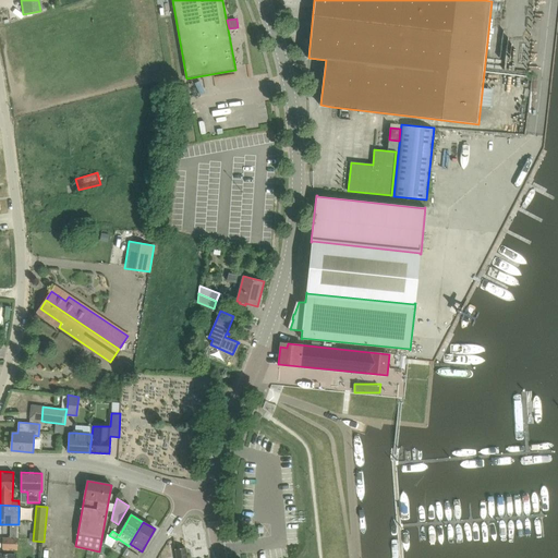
[(2,552),(17,552),(17,537),(2,537),(2,552)]
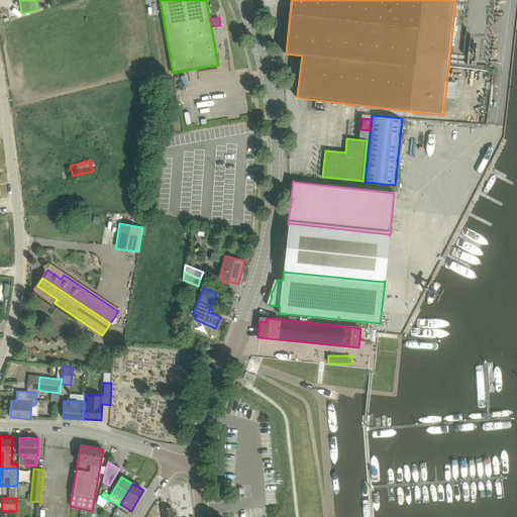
[(173,516),(172,507),(163,509),(164,516),(173,516)]
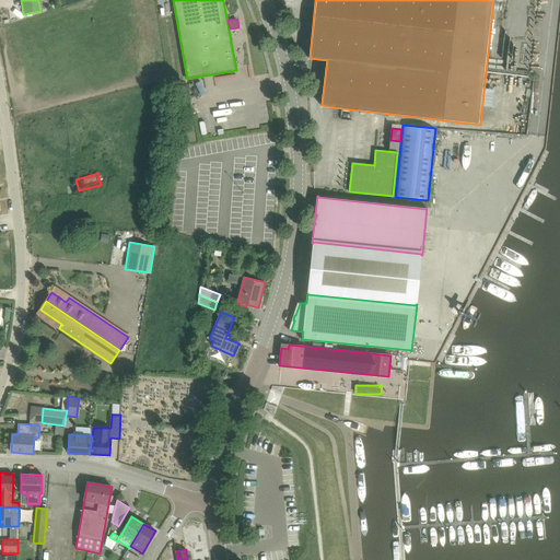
[(123,557),(126,559),(128,559),(138,559),(140,558),(130,552),(127,550),(123,557)]
